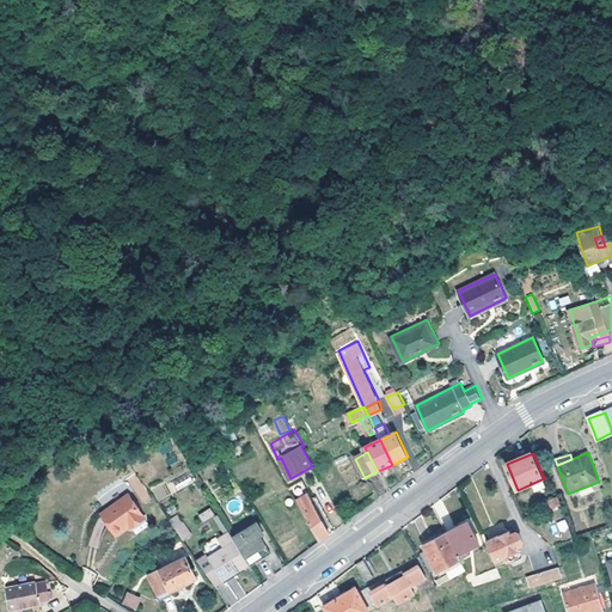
[(177,490),(193,483),(189,473),(172,481),(177,490)]
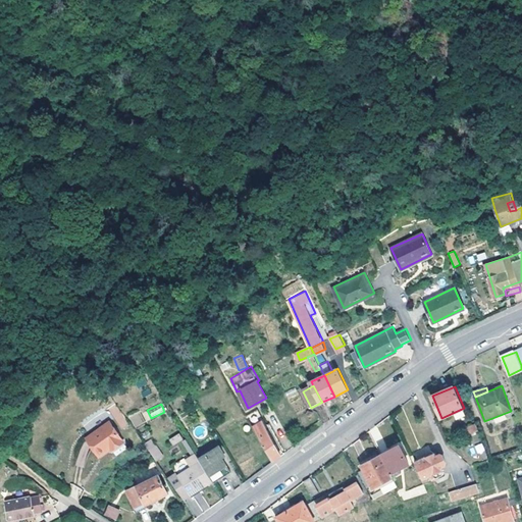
[(139,412),(129,418),(136,428),(145,422),(139,412)]
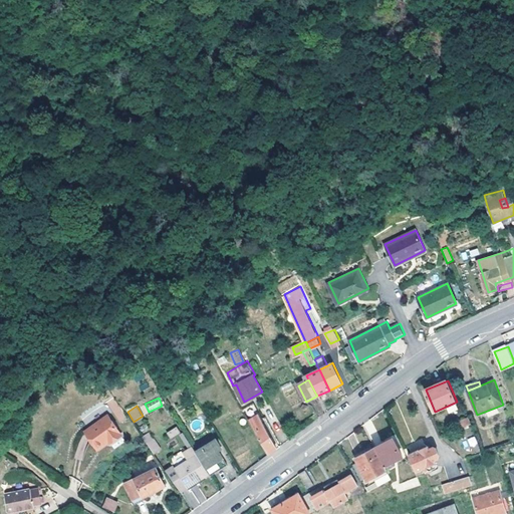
[(112,441),(122,433),(109,414),(86,430),(98,447),(109,439),(112,441)]
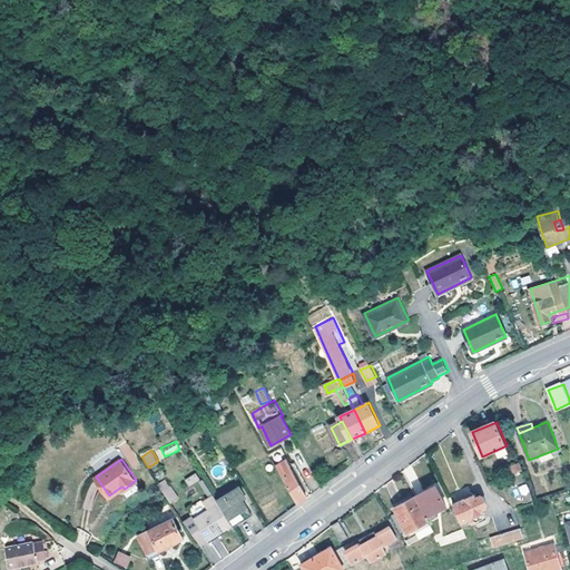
[(508,467),(511,475),(523,470),(521,462),(508,467)]
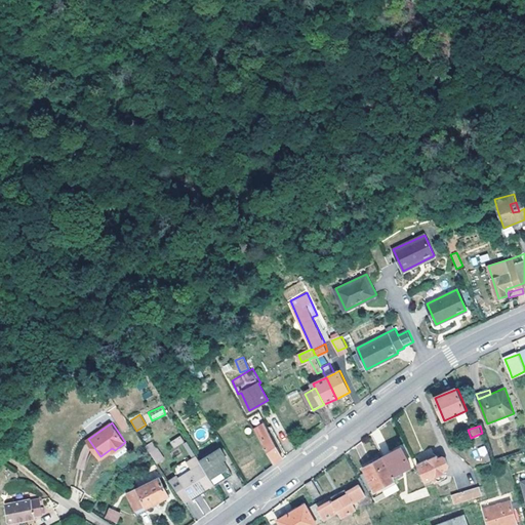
[(272,435),(261,441),(276,463),(284,457),(272,435)]
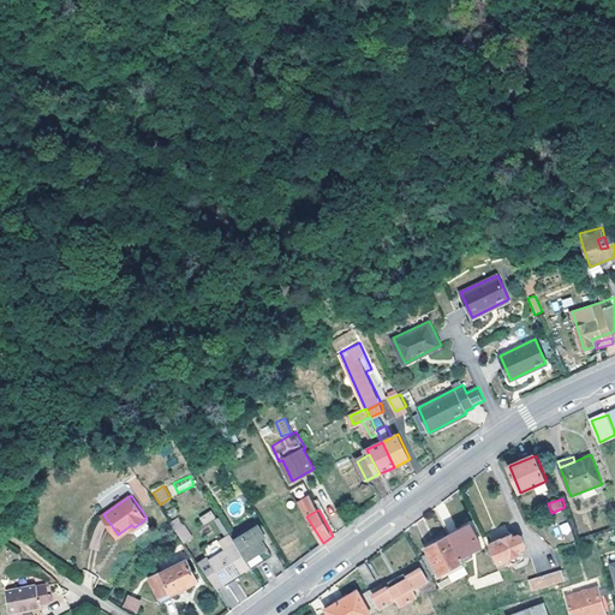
[(199,517),(203,525),(215,520),(213,511),(199,517)]
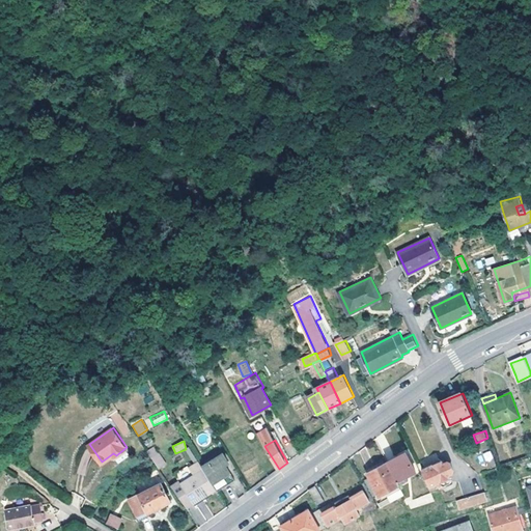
[(154,457),(155,458),(160,467),(167,463),(159,451),(152,455),(154,457)]
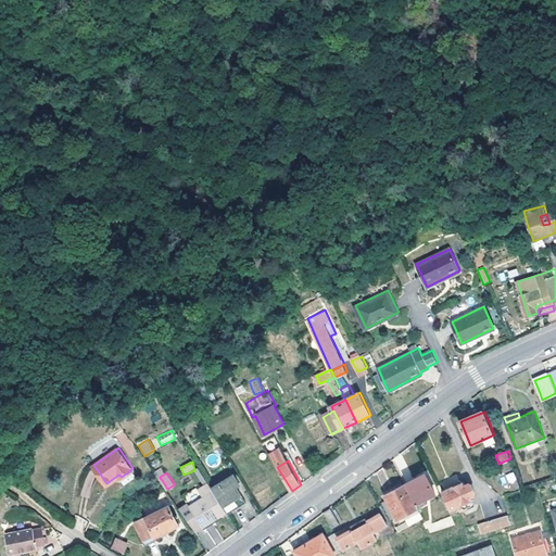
[(427,474),(407,484),(417,503),(437,492),(427,474)]
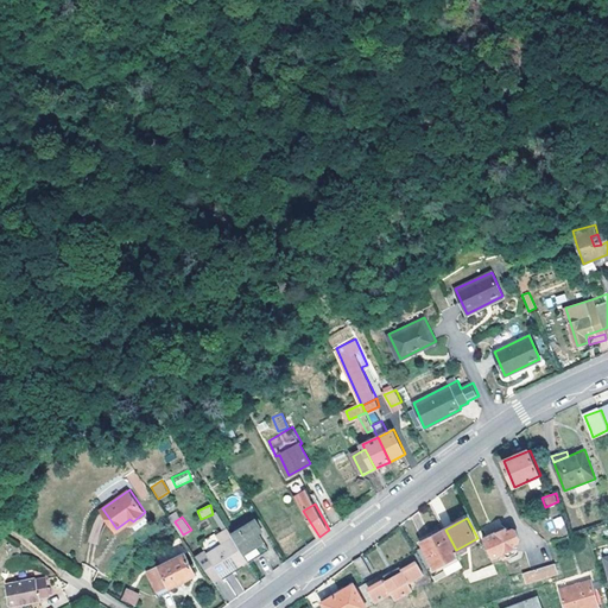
[(549,524),(552,532),(567,527),(563,519),(549,524)]
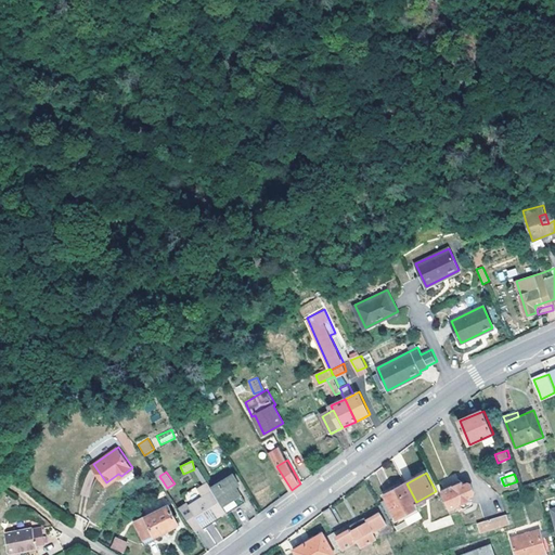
[(213,488),(228,512),(229,514),(247,502),(237,486),(240,483),(235,477),(227,481),(226,481),(213,488)]
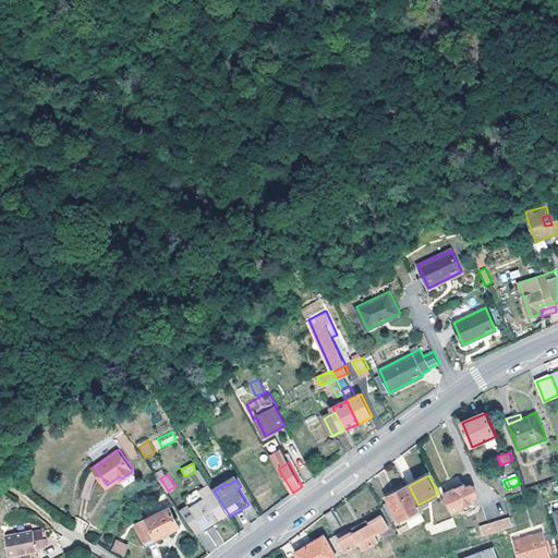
[(457,483),(458,488),(445,493),(452,510),(459,508),(461,510),(465,509),(468,510),(474,508),(475,505),(473,498),(478,496),(477,492),(473,484),(466,487),(464,484),(461,482),(457,483)]
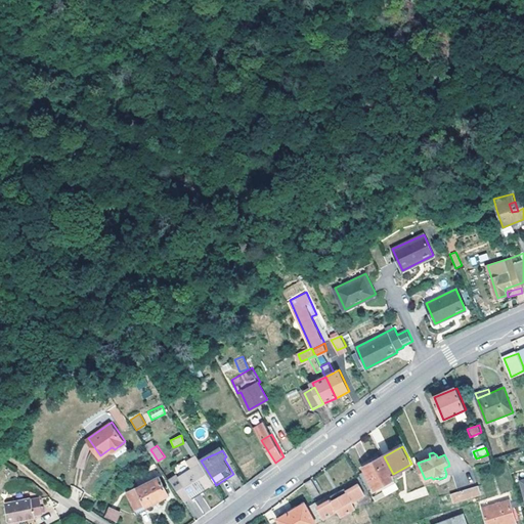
[(174,468),(174,469),(179,475),(171,480),(182,496),(185,501),(192,496),(215,483),(201,461),(197,454),(197,453),(174,468)]
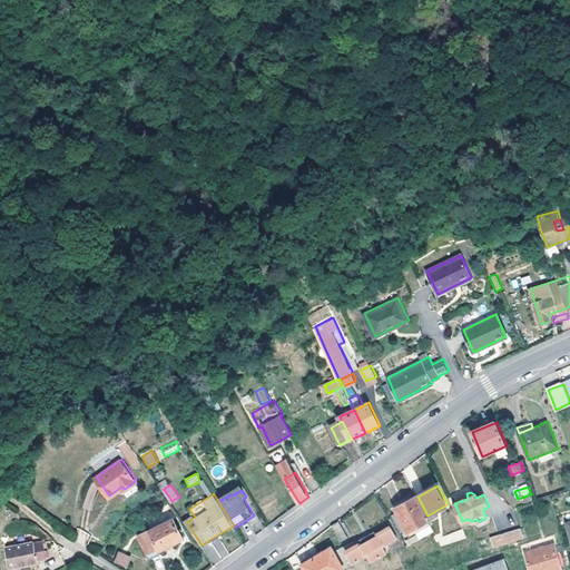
[(429,519),(428,516),(418,497),(396,507),(409,530),(430,520),(429,519)]
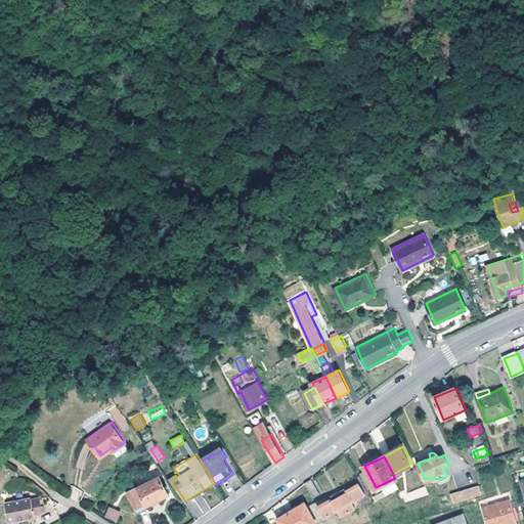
[(453,492),(456,500),(482,492),(478,484),(473,485),(469,473),(461,476),(464,488),(453,492)]
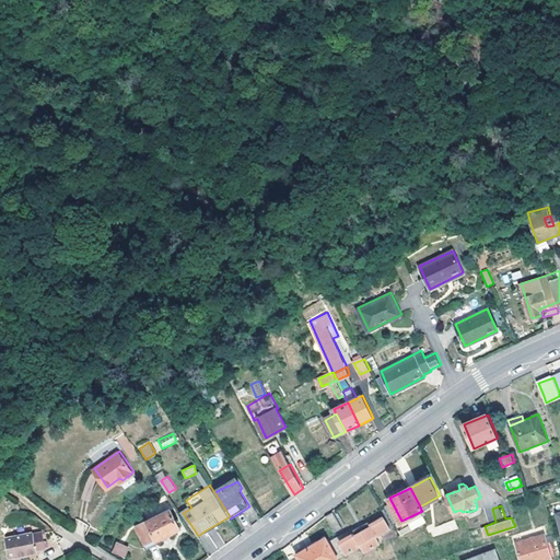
[(139,527),(148,544),(156,539),(159,541),(182,528),(171,511),(139,527)]
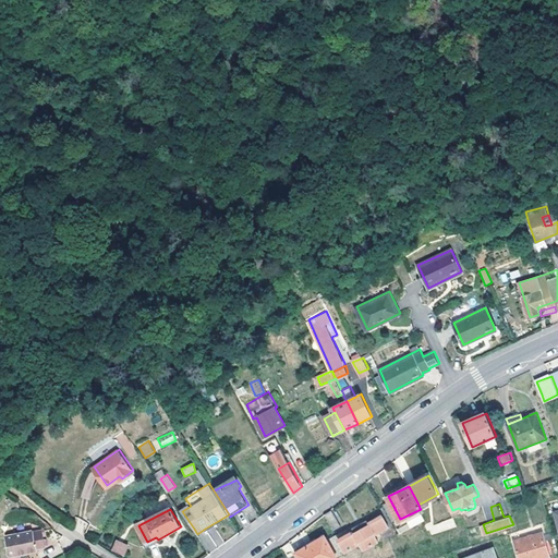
[(336,530),(342,525),(332,509),(325,513),(336,530)]
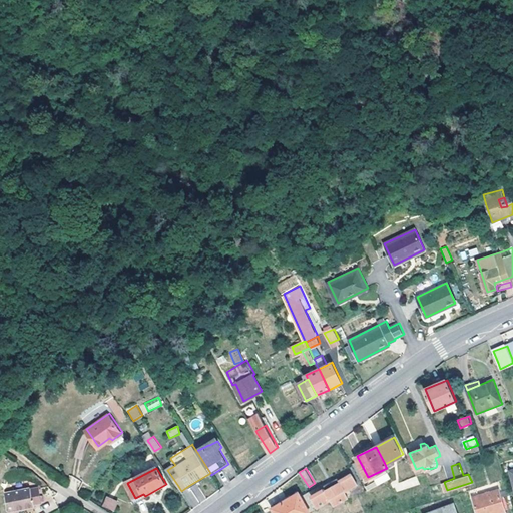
[(334,504),(349,497),(346,491),(359,483),(353,473),(340,480),(339,478),(325,486),(326,488),(313,495),(320,506),(331,500),(334,504)]
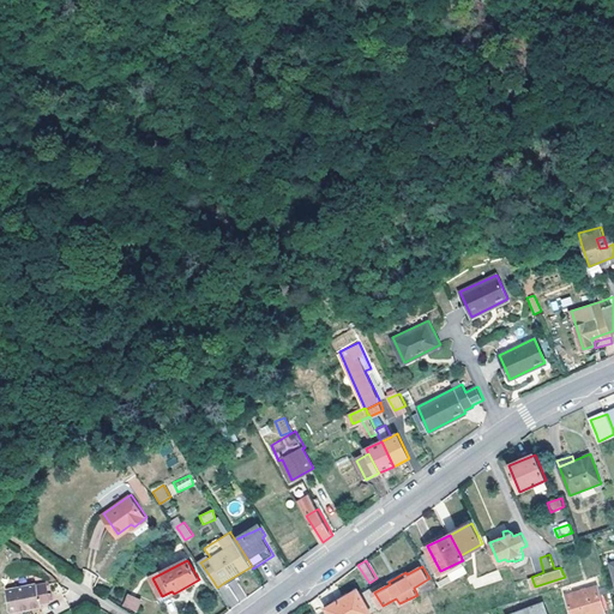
[(489,583),(501,579),(498,570),(487,575),(489,583)]
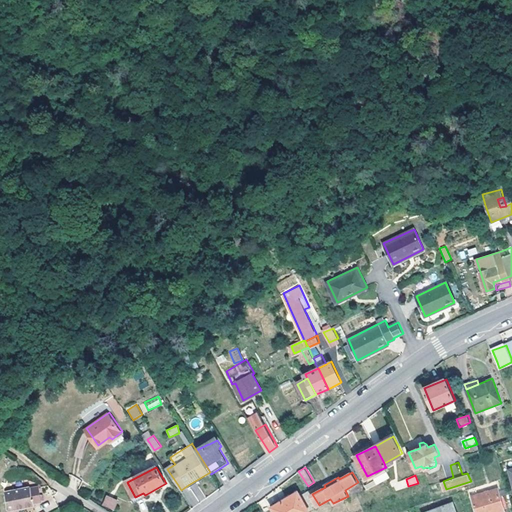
[(473,497),(476,511),(500,511),(505,511),(499,490),(473,497)]
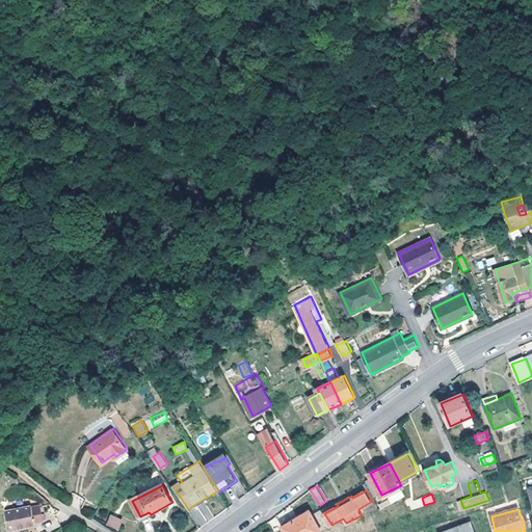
[(286,531),(319,531),(322,531),(310,511),(283,526),(286,531)]
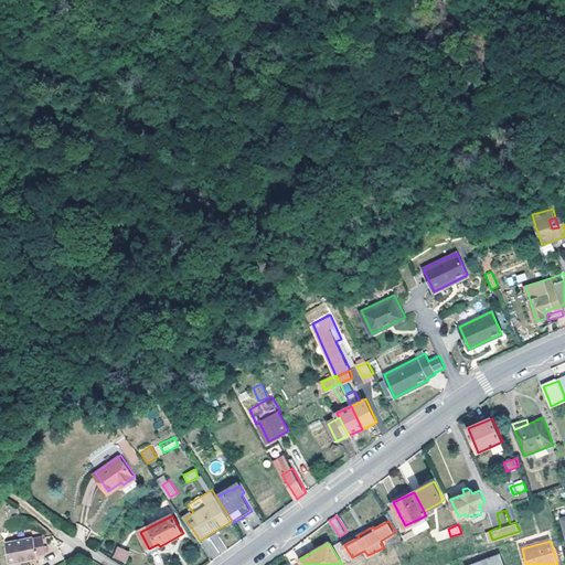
[(8,554),(10,564),(39,564),(39,563),(48,562),(44,545),(36,547),(35,545),(8,551),(8,554)]
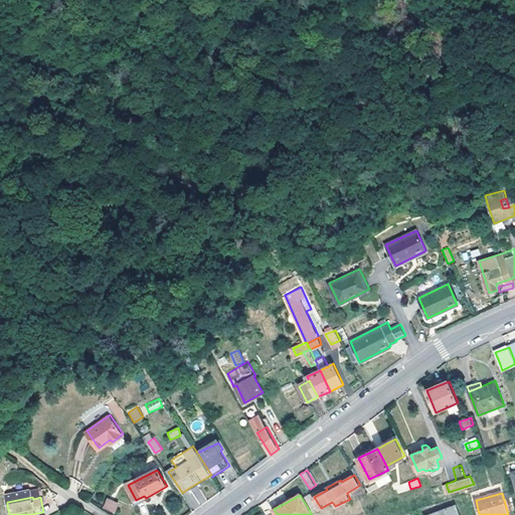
[(108,500),(106,507),(117,512),(119,503),(108,500)]
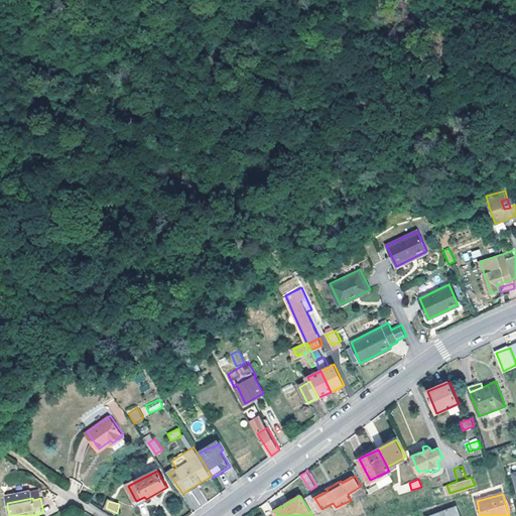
[(430,515),(461,515),(459,507),(430,515)]
